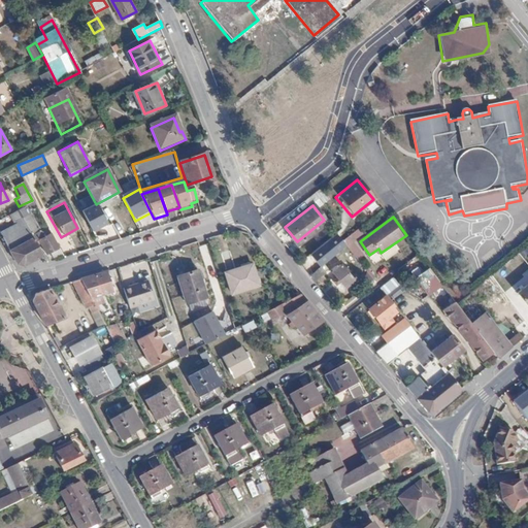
[(18,230),(3,237),(15,264),(22,266),(34,260),(35,262),(42,258),(22,219),(14,223),(18,230)]
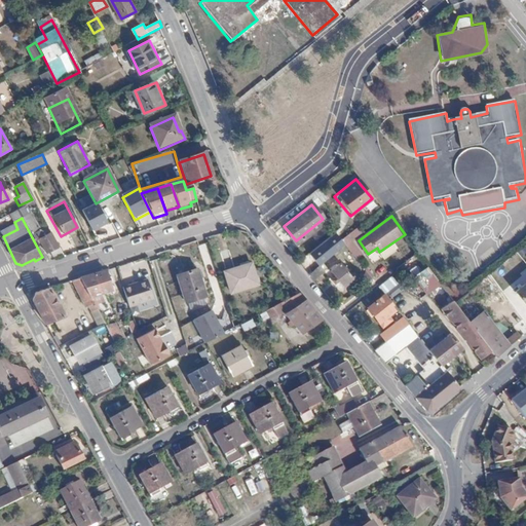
[(359,227),(344,239),(349,246),(354,241),(352,239),(363,231),(359,227)]
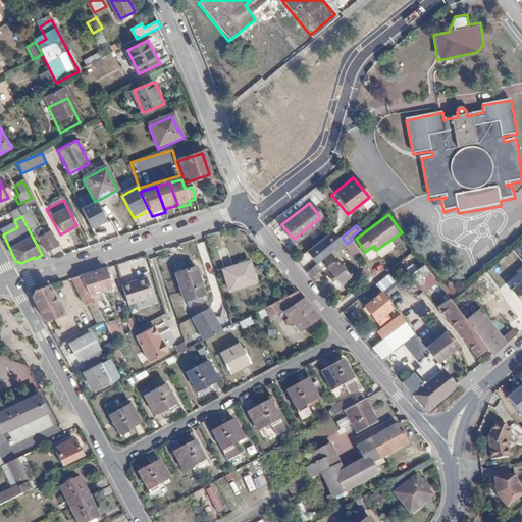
[(47,229),(37,237),(45,253),(54,248),(58,257),(62,255),(57,245),(55,246),(47,229)]
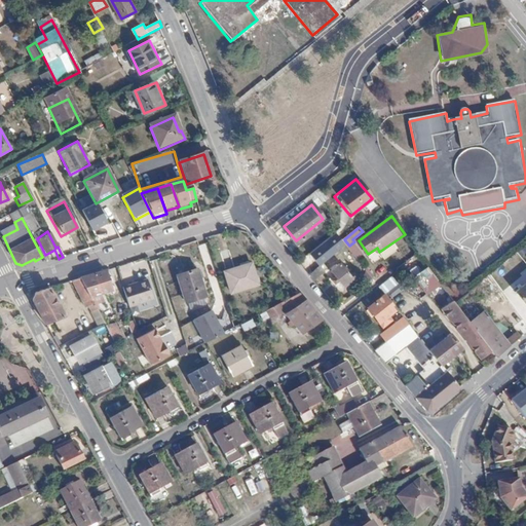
[(518,252),(505,261),(511,267),(523,258),(518,252)]
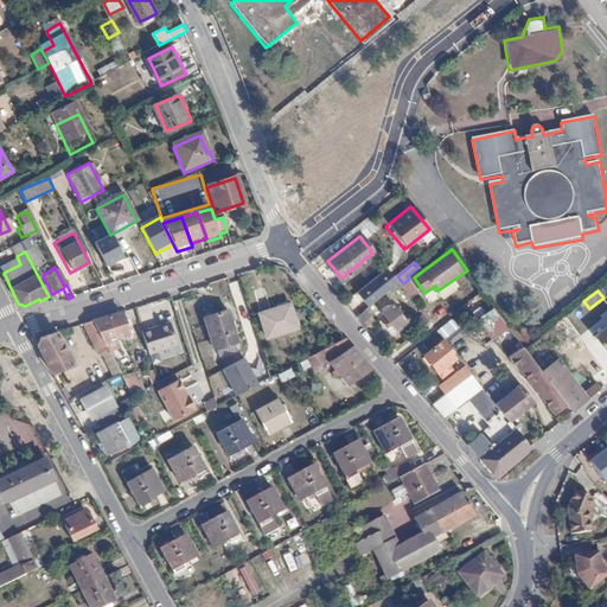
[(394,302),(378,315),(394,333),(409,320),(394,302)]
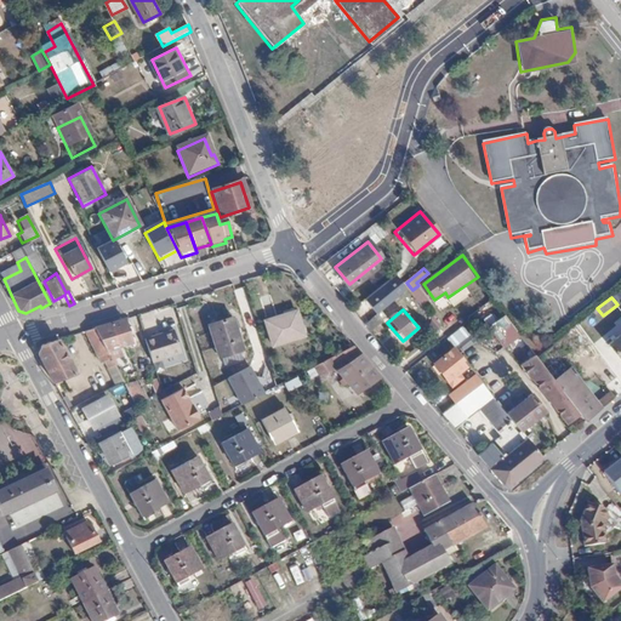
[(294,312),(262,323),(271,348),(302,339),(294,312)]
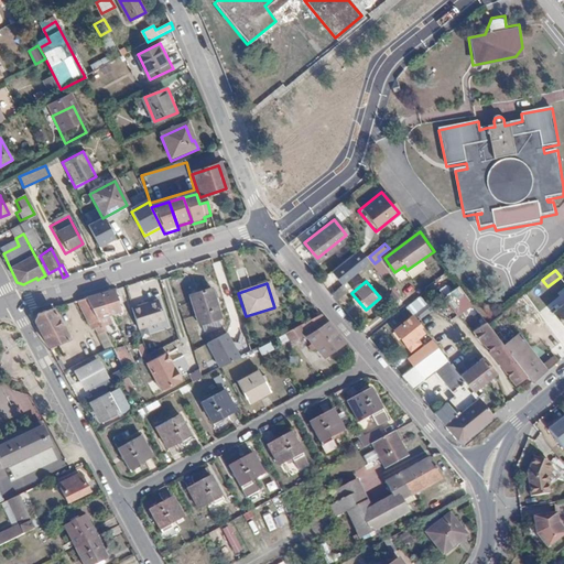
[(342,286),(329,295),(336,303),(348,294),(342,286)]
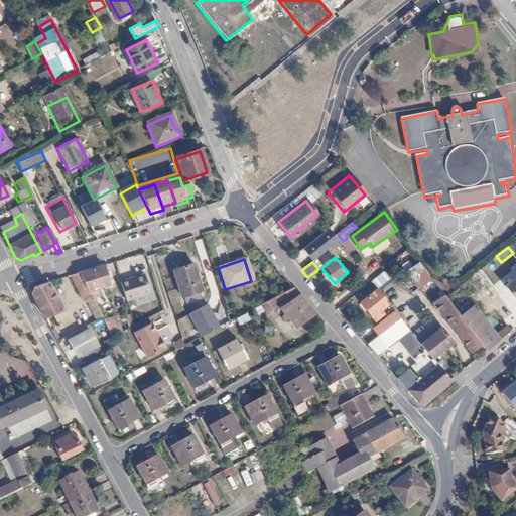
[(191,263),(172,270),(180,296),(201,290),(191,263)]
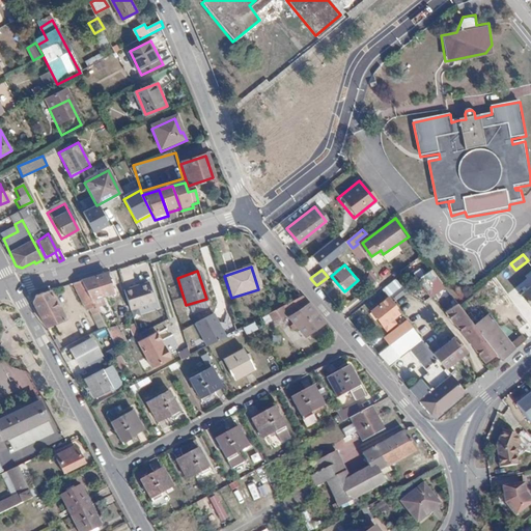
[(113,292),(107,273),(82,281),(91,299),(113,292)]
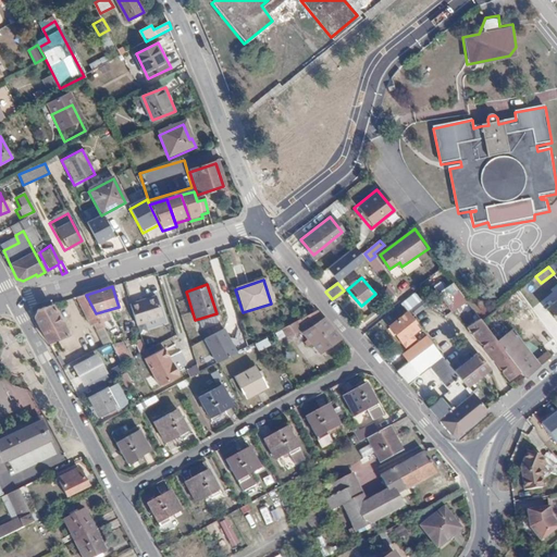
[(505,300),(517,313),(532,300),(520,287),(505,300)]
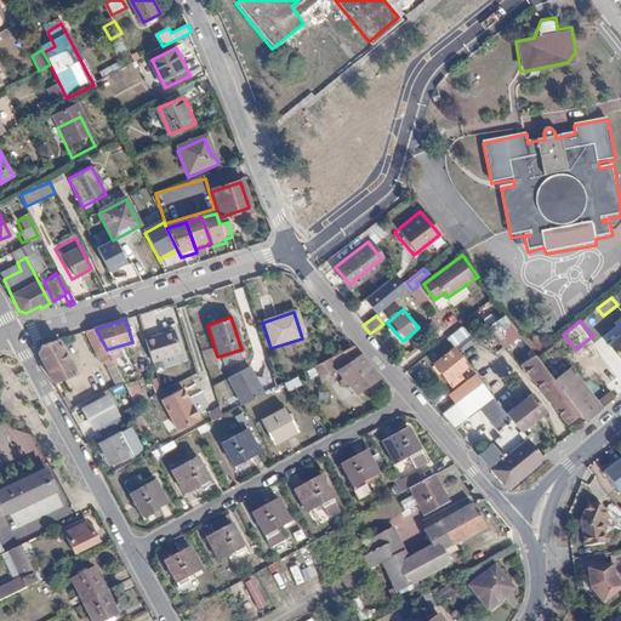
[(463,325),(449,336),(456,346),(471,335),(463,325)]
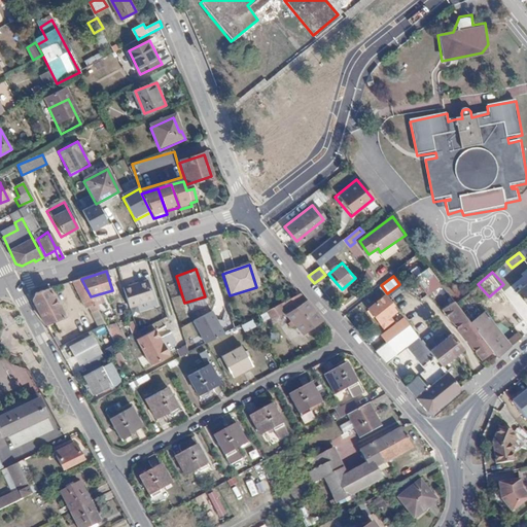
[(91,296),(81,279),(72,282),(85,307),(89,306),(92,312),(98,309),(91,296)]
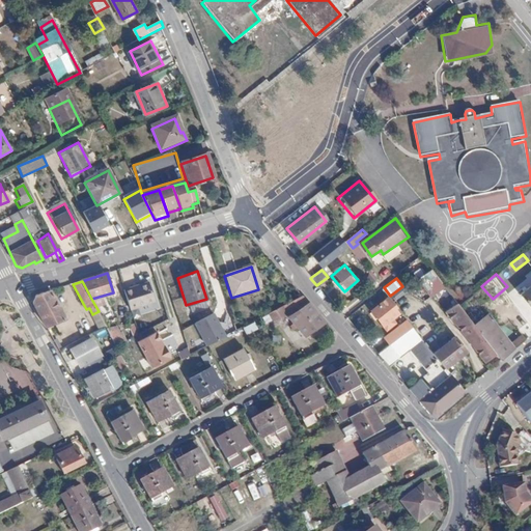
[(148,281),(123,289),(130,308),(155,301),(148,281)]
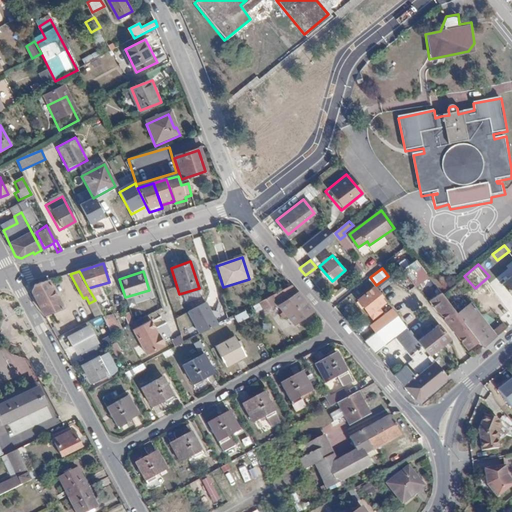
[(426,272),(413,282),(424,297),(438,287),(426,272)]
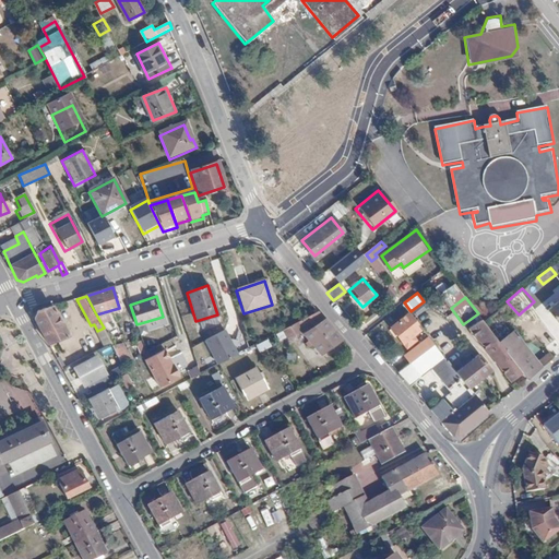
[(558,300),(549,309),(558,322),(558,300)]
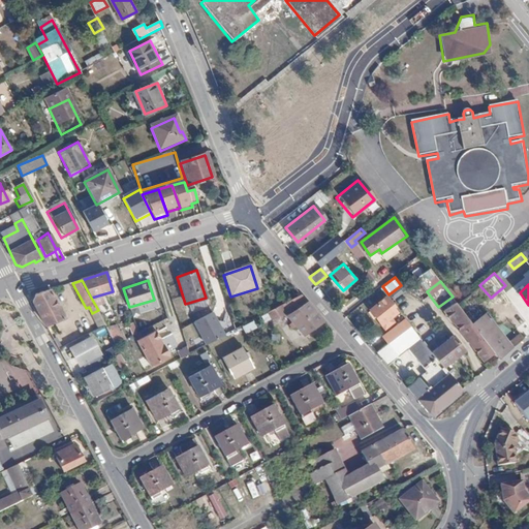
[(64,317),(50,290),(36,294),(33,302),(45,325),(64,317)]
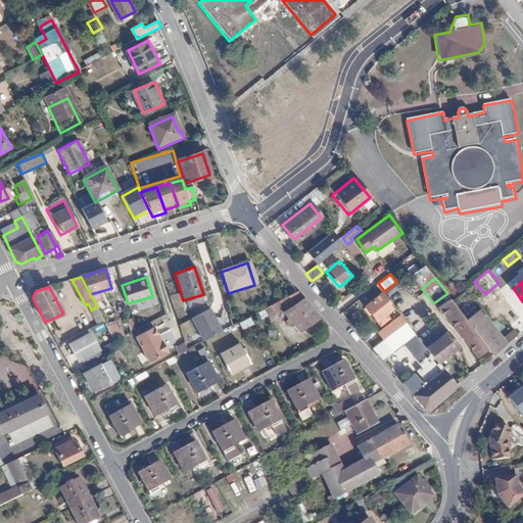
[(298,290),(264,308),(270,316),(282,311),(299,330),(320,317),(298,290)]
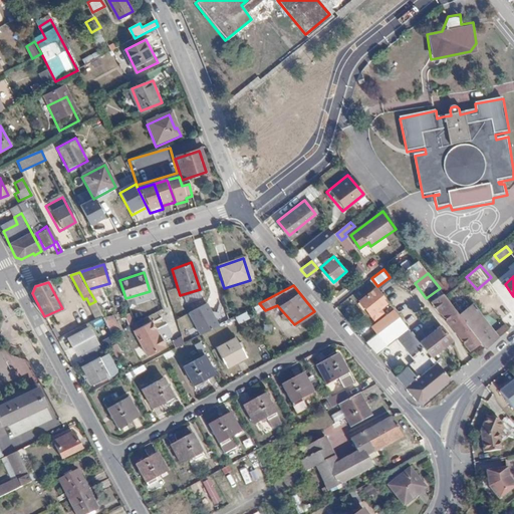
[(377,289),(362,299),(377,318),(386,312),(382,307),(389,303),(377,289)]
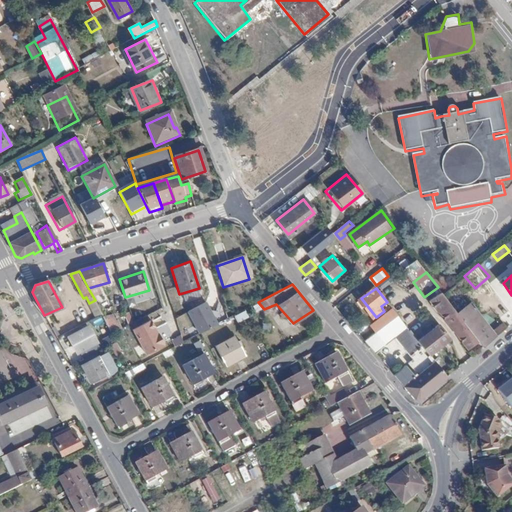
[(199,291),(187,292),(187,300),(200,299),(199,291)]
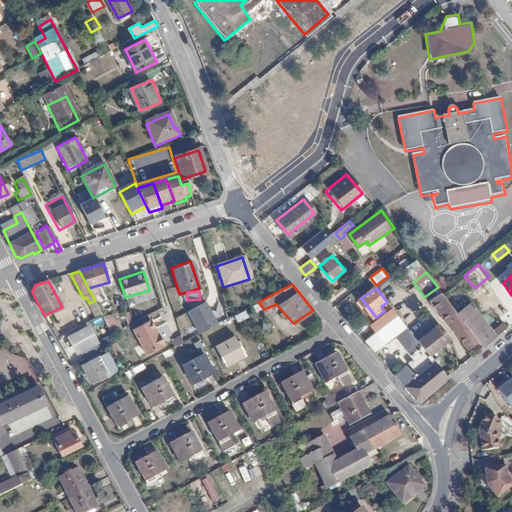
[(442,293),(432,300),(468,350),(479,342),(462,319),(458,314),(442,293)]
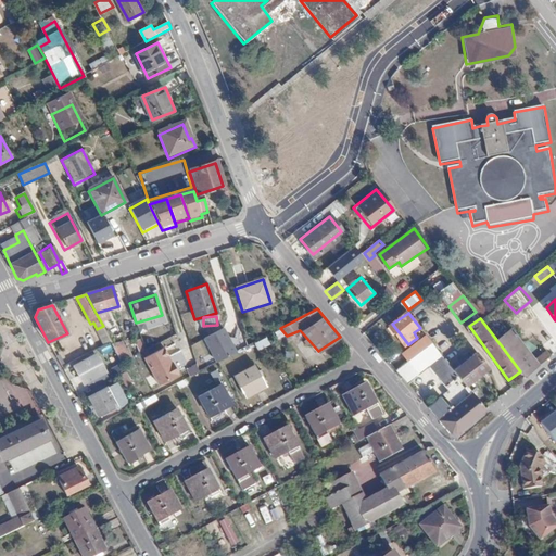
[(502,346),(517,335),(513,330),(497,341),(502,346)]
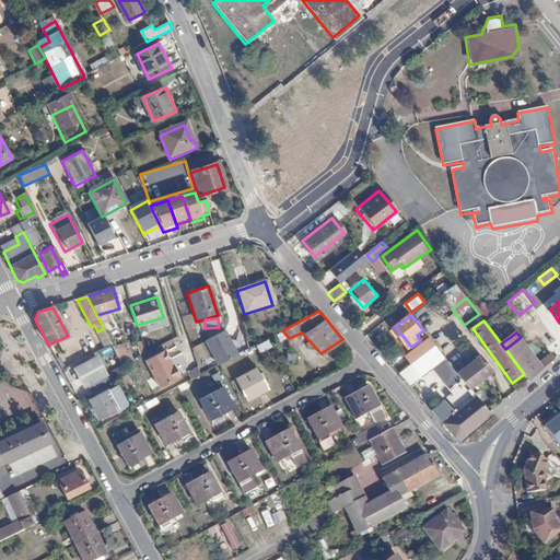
[(225,334),(206,343),(219,366),(237,357),(225,334)]
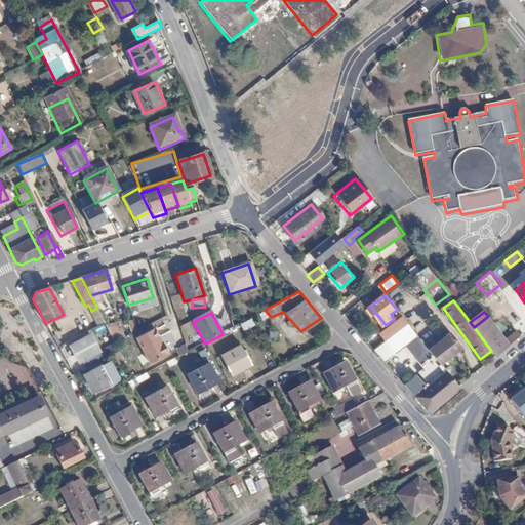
[(491,351),(495,356),(510,346),(507,340),(488,316),(474,327),(491,351)]
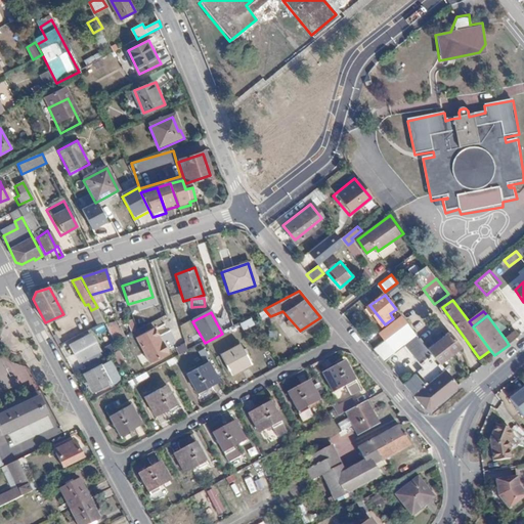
[(104,324),(113,342),(123,337),(115,319),(104,324)]
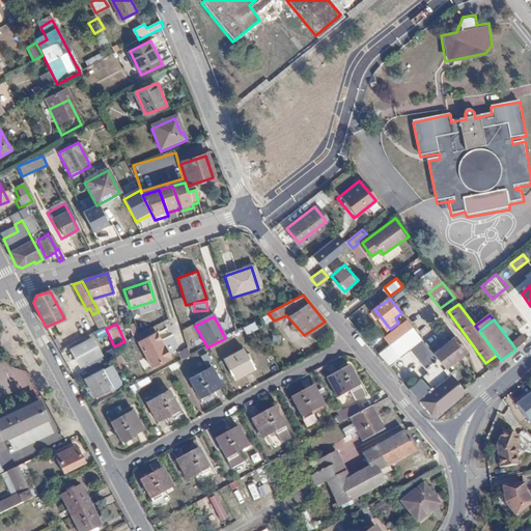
[(435,353),(414,326),(376,354),(389,368),(418,346),(435,370),(409,390),(418,401),(451,374),(447,368),(435,353)]
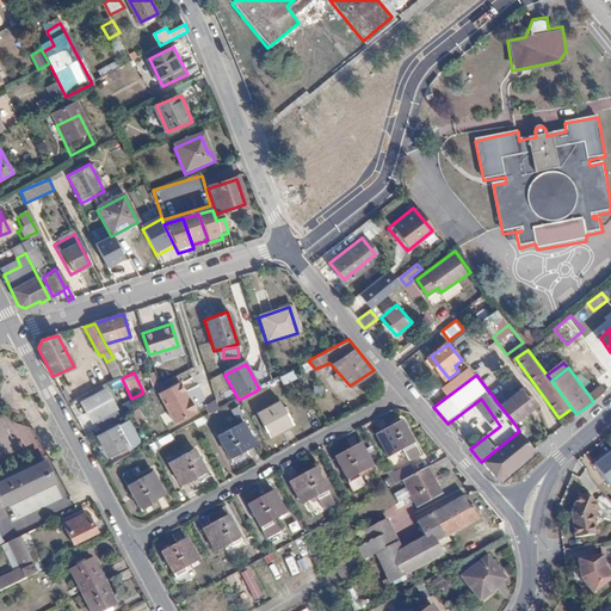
[(179,381),(158,393),(173,421),(195,411),(179,381)]
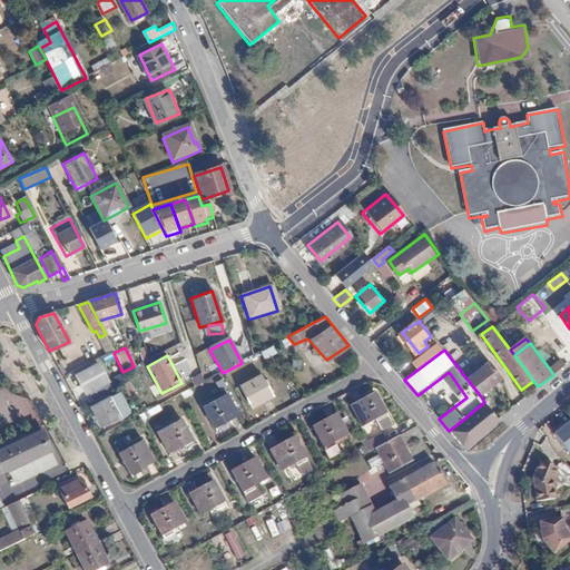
[(550,370),(553,375),(569,362),(568,356),(550,370)]
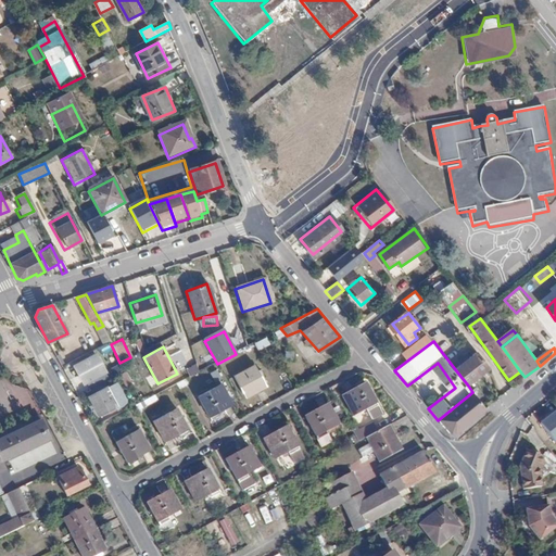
[(478,352),(455,369),(468,386),(491,368),(478,352)]
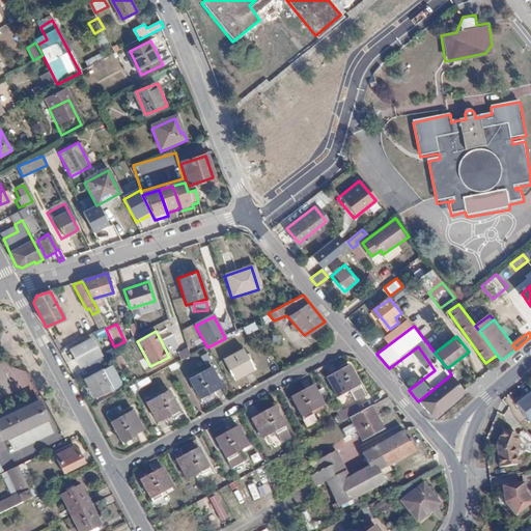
[(90,339),(71,350),(79,365),(99,355),(90,339)]
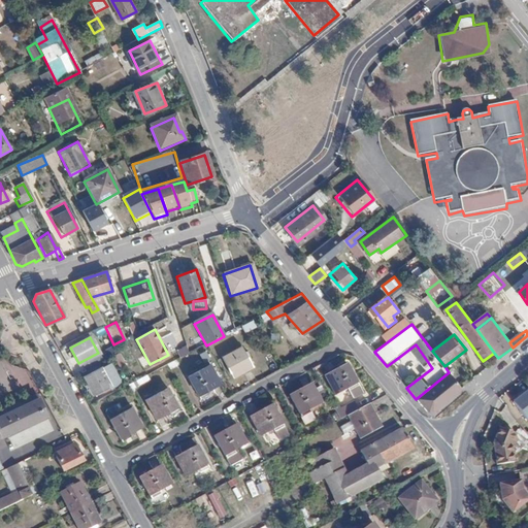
[(185,347),(176,351),(178,357),(188,353),(185,347)]
